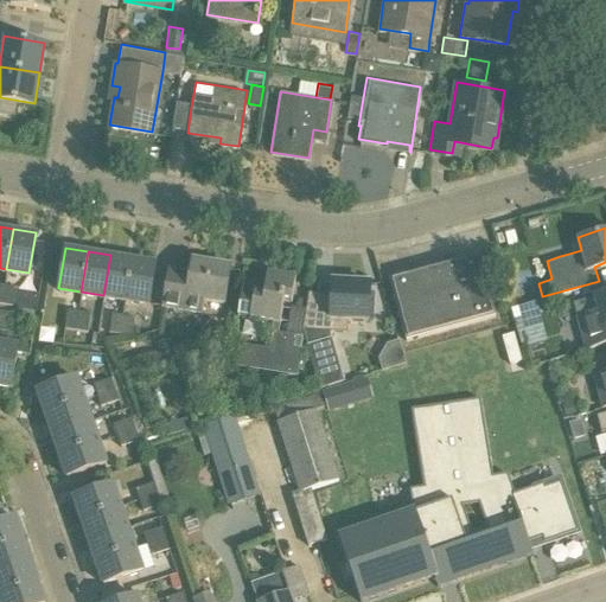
[(478,251),(389,275),(406,338),(496,313),(478,251)]
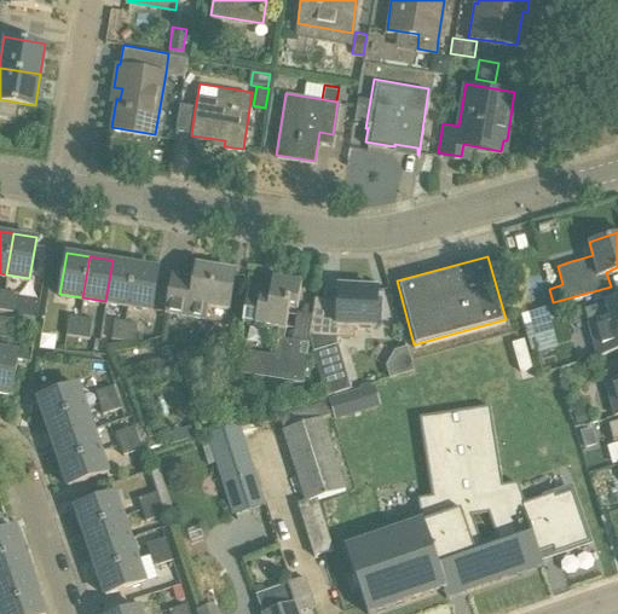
[(128,305),(134,264),(113,260),(105,301),(128,305)]
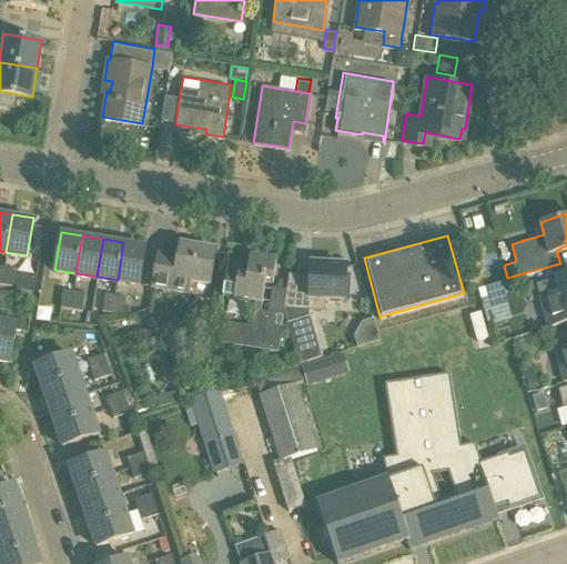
[(144,245),(123,242),(118,280),(139,283),(144,245)]
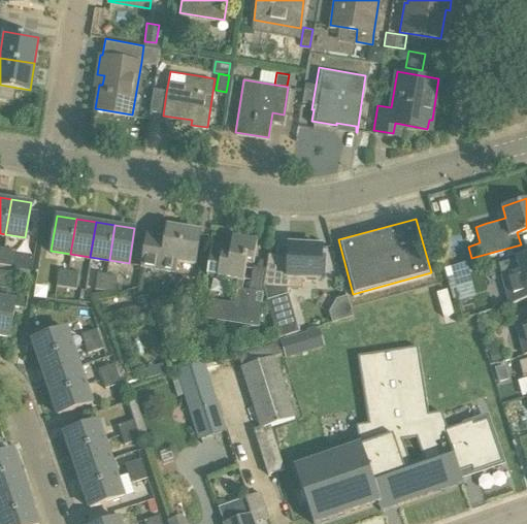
[(145,232),(140,265),(175,270),(177,260),(194,263),(199,230),(167,225),(165,239),(146,236),(146,232),(145,232)]
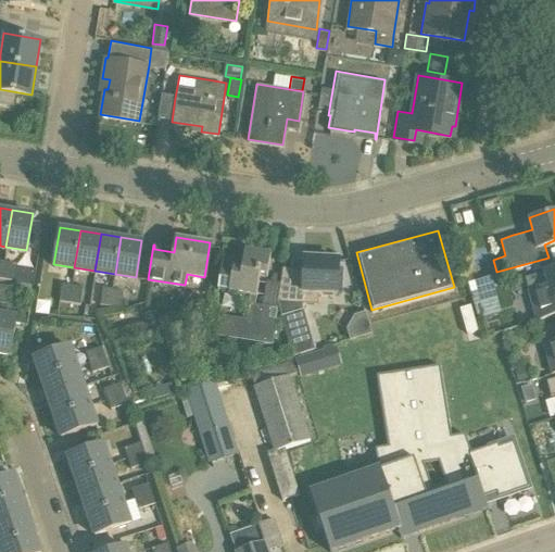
[(255,293),(256,295),(259,273),(267,274),(270,252),(244,248),(243,256),(223,253),(218,283),(230,284),(229,290),(249,293),(255,293)]
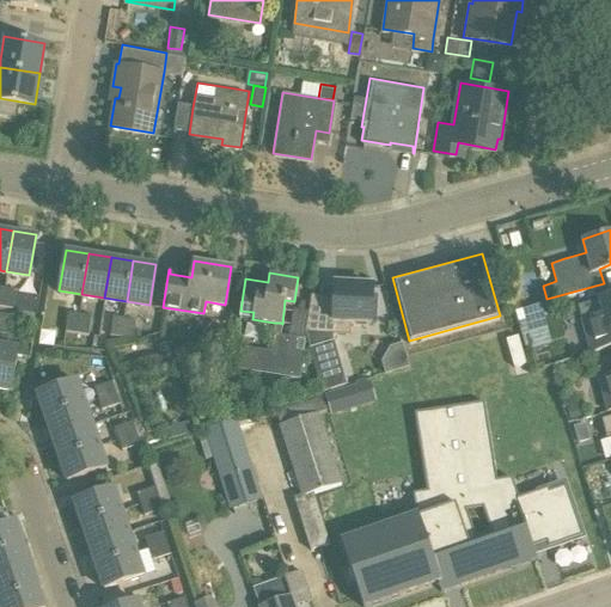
[(305,327),(304,330),(317,369),(340,362),(333,337),(333,331),(349,332),(350,319),(371,319),(372,283),(335,281),(334,294),(334,299),(311,298),(312,293),(311,293),(307,312),(306,316),(306,317),(305,327)]
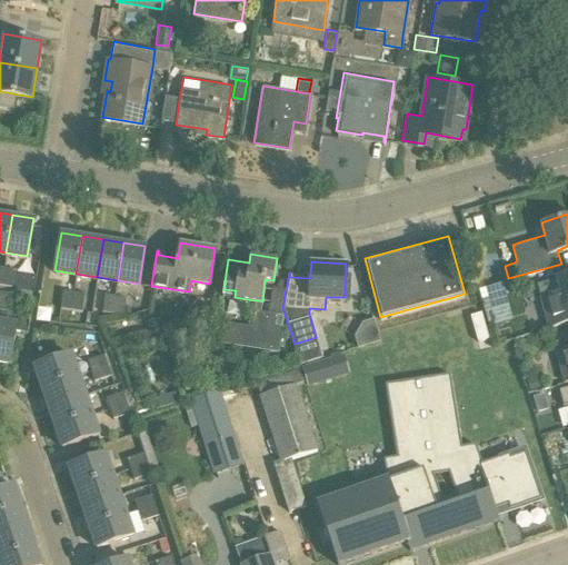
[(15,267),(3,265),(1,283),(11,285),(15,267)]
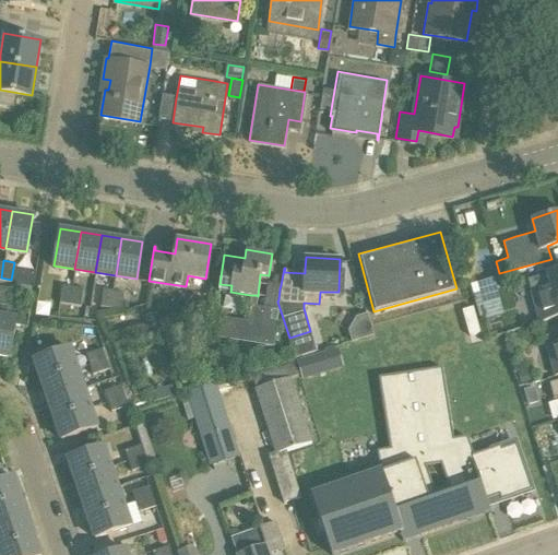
[(557,315),(557,268),(546,272),(549,284),(531,290),(539,320),(557,315)]
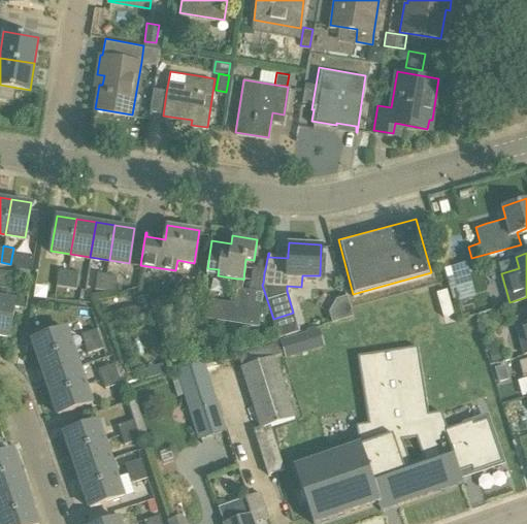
[(466,259),(446,265),(448,275),(468,269),(466,259)]
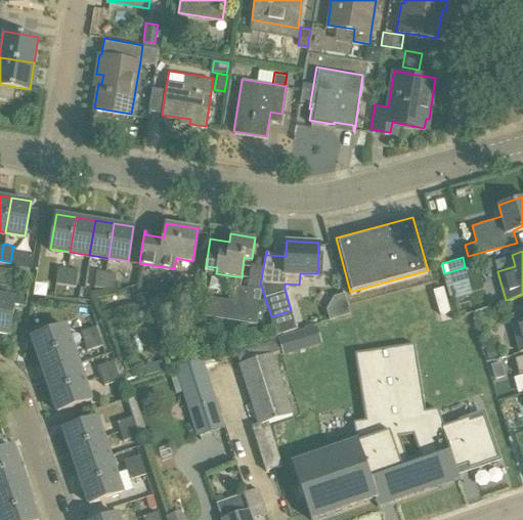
[(68,267),(58,265),(55,282),(66,284),(68,267)]
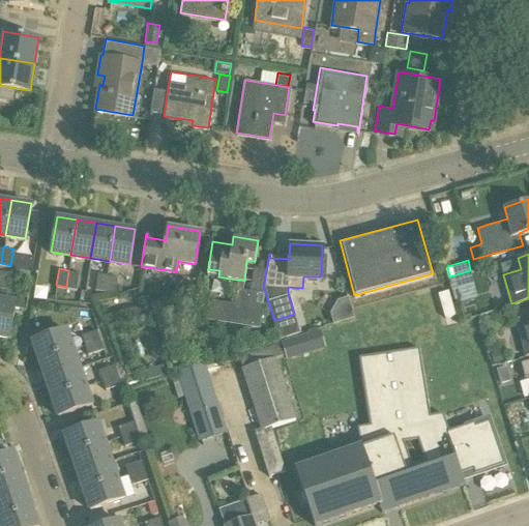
[(0,269),(0,286),(7,287),(9,271),(0,269)]
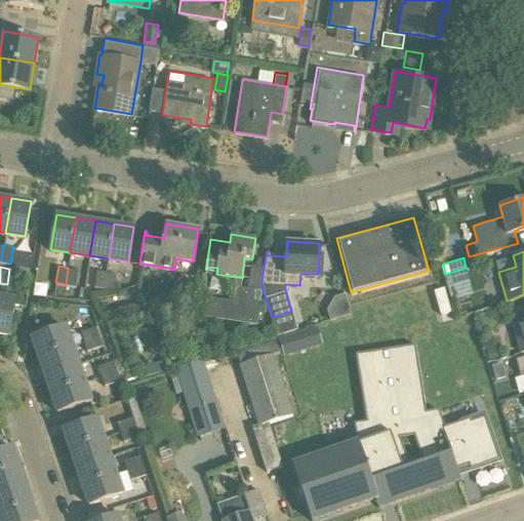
[(68,268),(66,284),(76,285),(78,269),(68,268)]
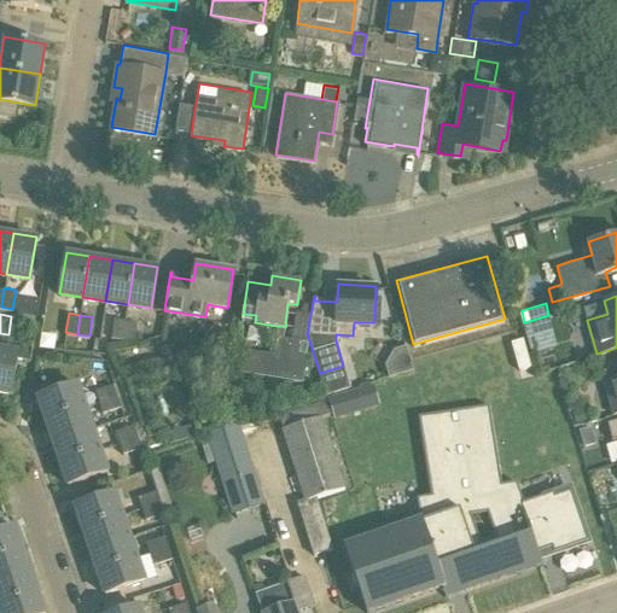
[(123,338),(126,319),(114,316),(111,336),(123,338)]
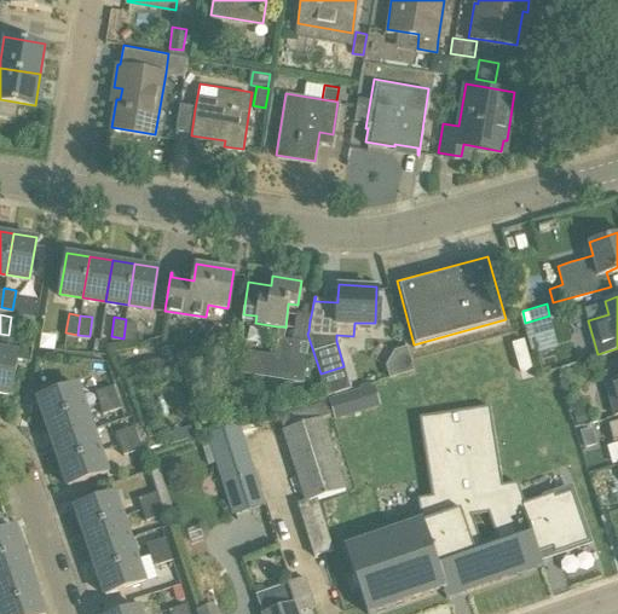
[(138,320),(126,319),(123,339),(136,340),(138,320)]
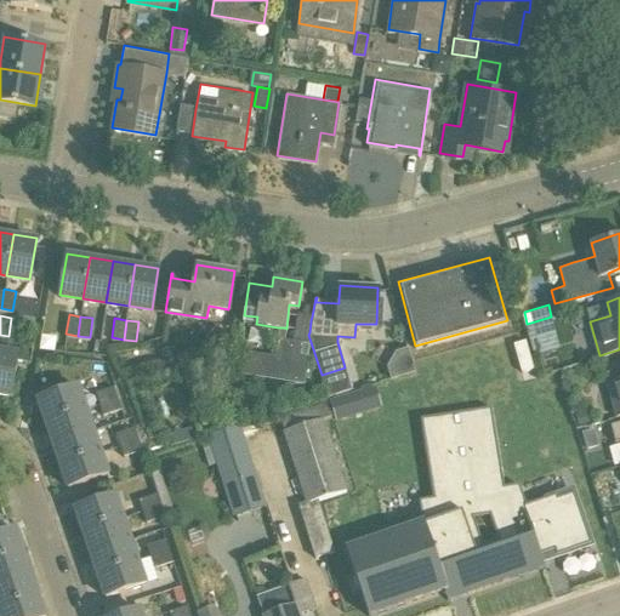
[(216,323),(205,335),(216,346),(228,334),(216,323)]
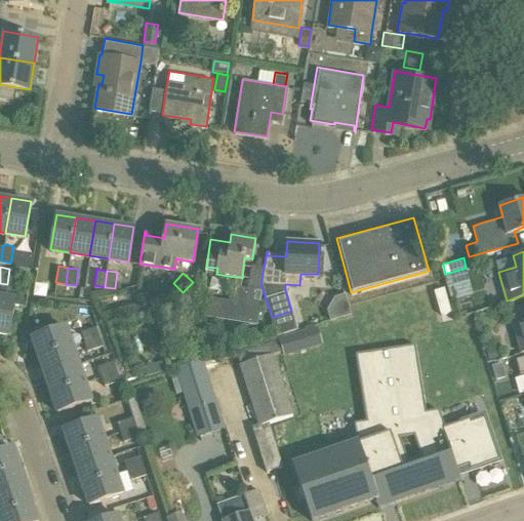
[(444,286),(434,289),(440,313),(450,310),(444,286)]
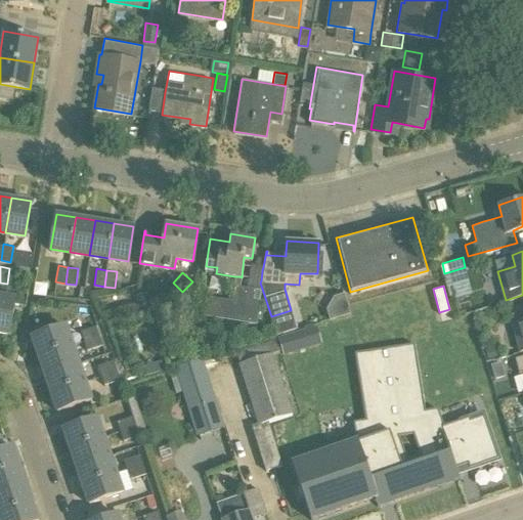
[(148,291),(134,294),(136,303),(150,301),(148,291)]
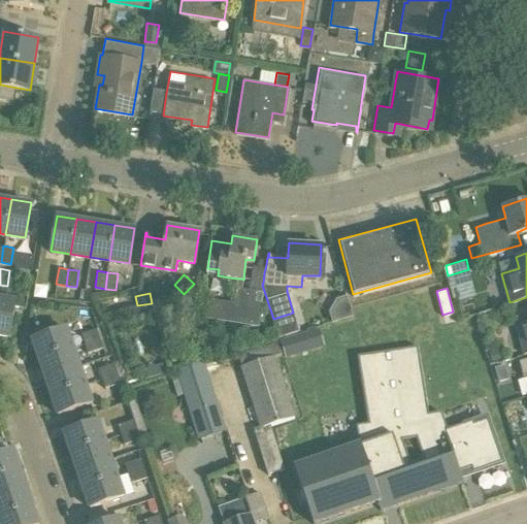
[(14,299),(0,296),(0,332),(9,334),(14,299)]
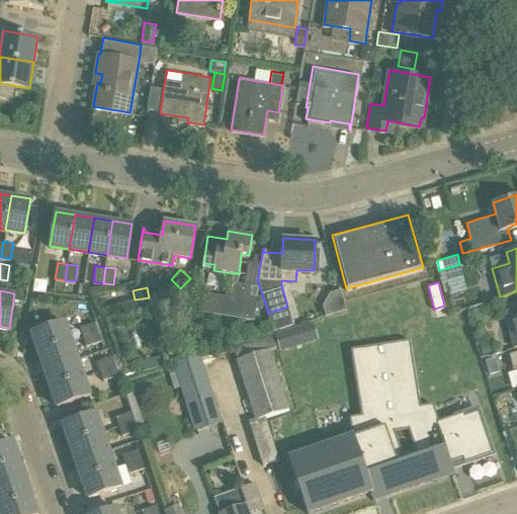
[(516,314),(506,317),(514,345),(516,344),(516,314)]
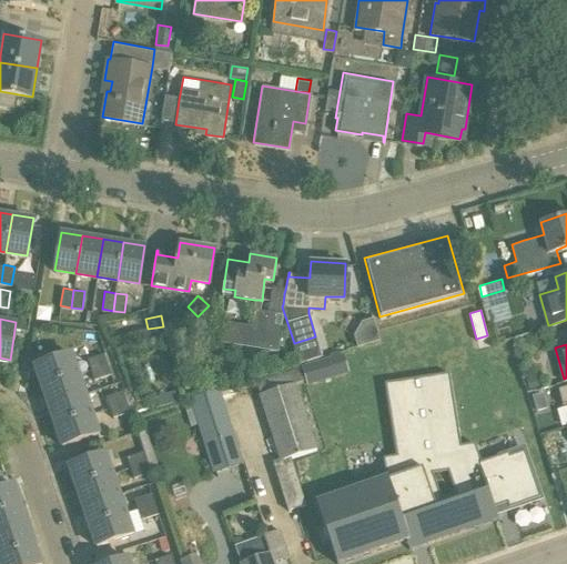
[(71,352),(34,364),(42,384),(78,372),(71,352)]
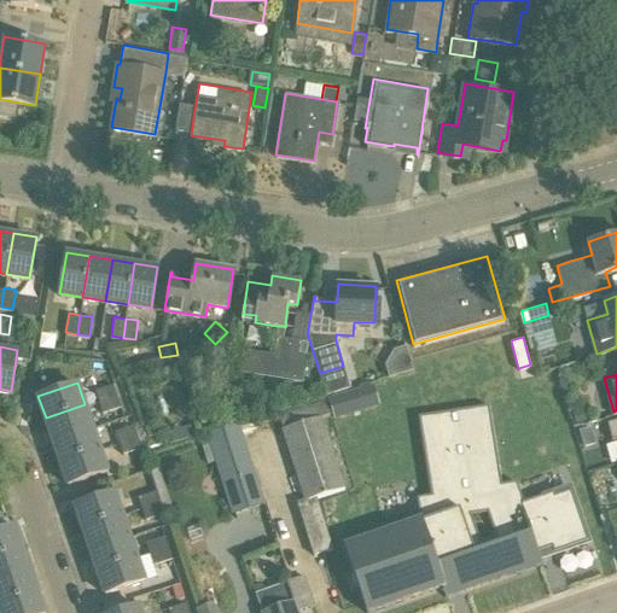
[(99,400),(117,393),(114,383),(95,389),(99,400)]
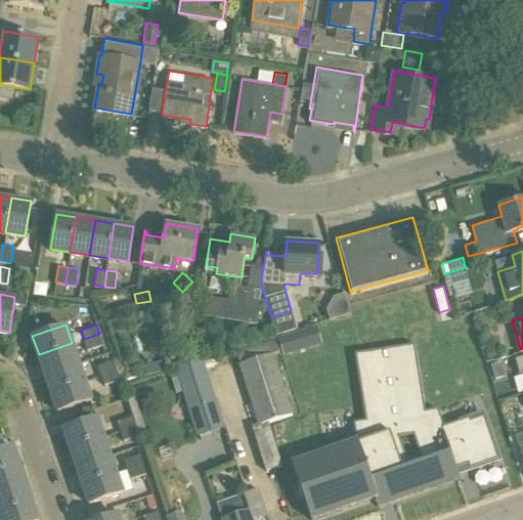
[(274,350),(279,349),(274,333),(235,345),(240,361),(238,361),(258,422),(252,424),(265,468),(274,466),(281,464),(267,419),(293,410),(274,350)]
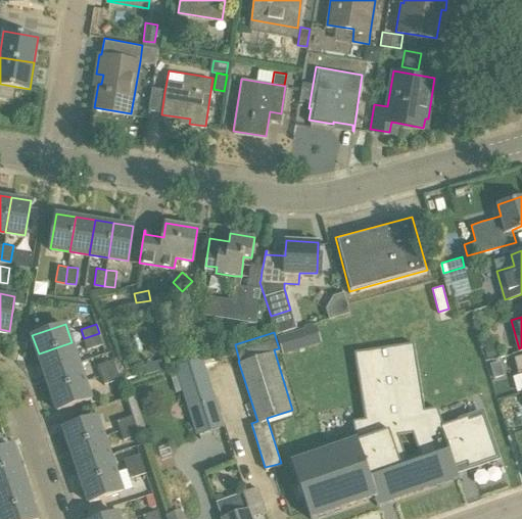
[(84,338),(87,347),(102,342),(99,333),(84,338)]
